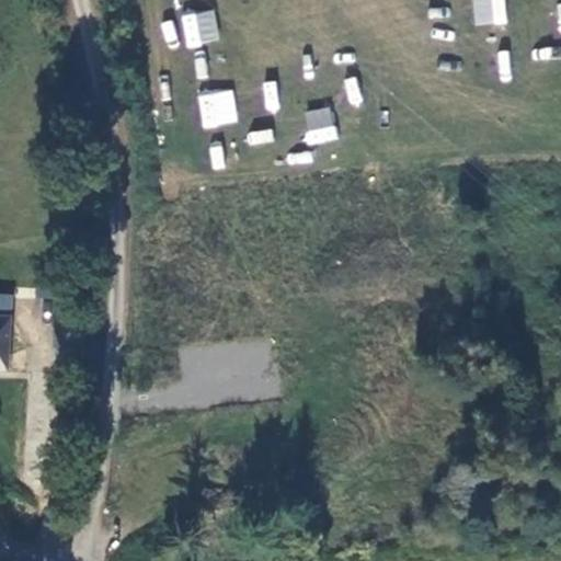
[(471,0),(473,25),(506,23),(504,0),(471,0)]
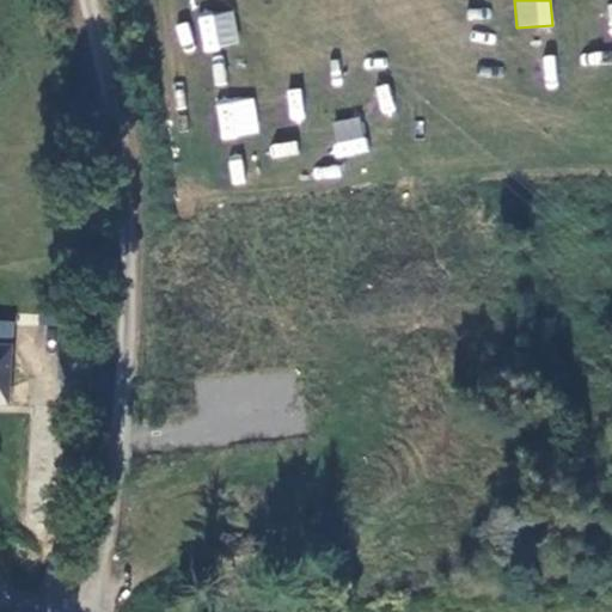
[(203,51),(239,44),(232,10),(197,17),(203,51)]
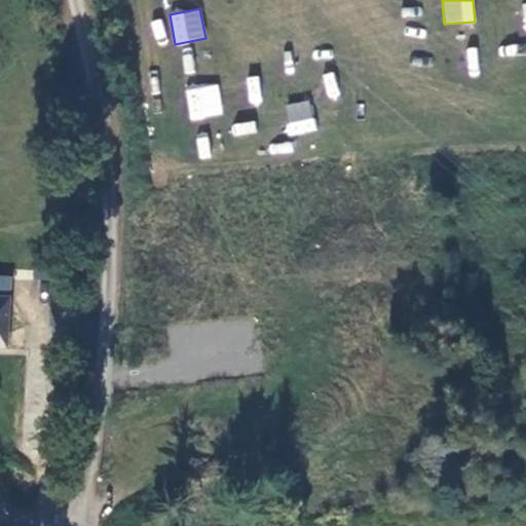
[(218,83),(185,88),(190,120),(223,115),(218,83)]
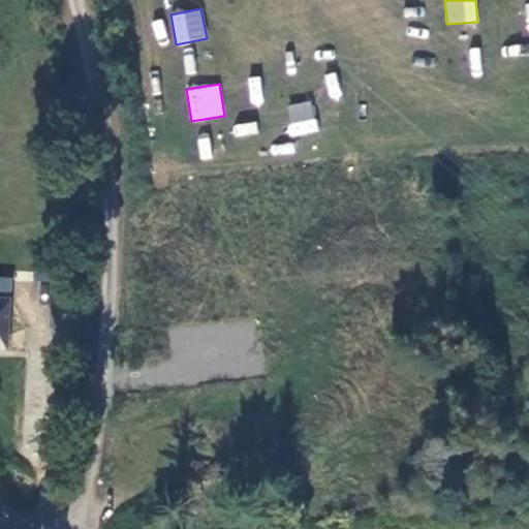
[(312,99),(285,104),(290,135),(318,130),(312,99)]
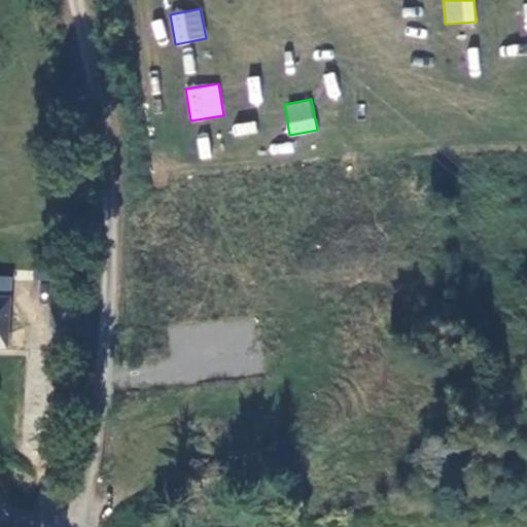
[(0,349),(13,350),(14,302),(0,302),(0,349)]
